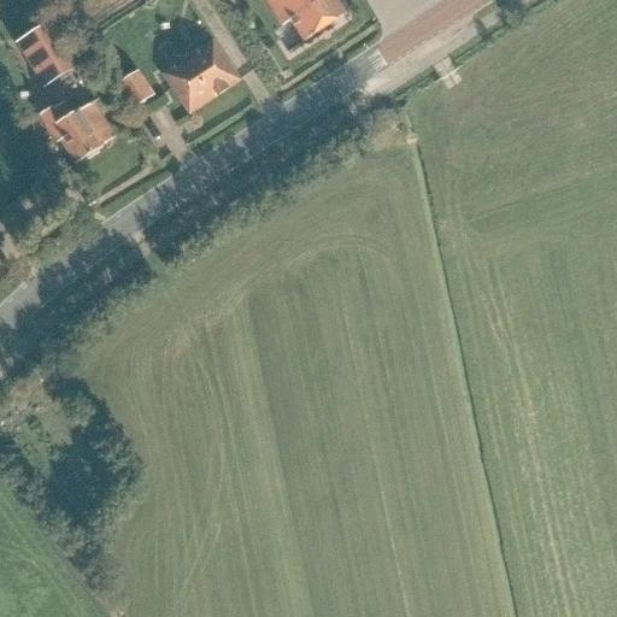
[(304,43),(345,17),(333,0),(263,0),(281,28),(289,22),(304,43)]
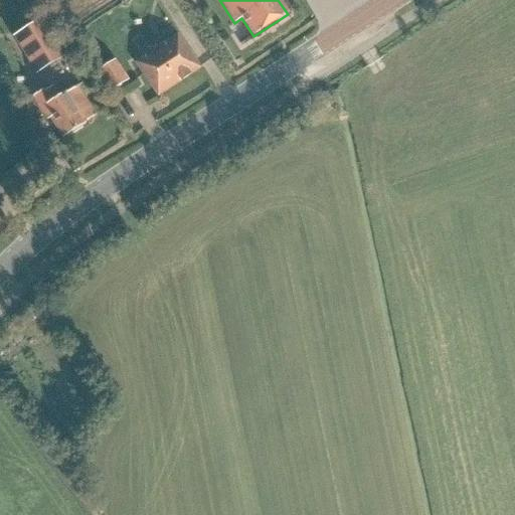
[(41,20),(13,37),(36,74),(64,57),(41,20)]
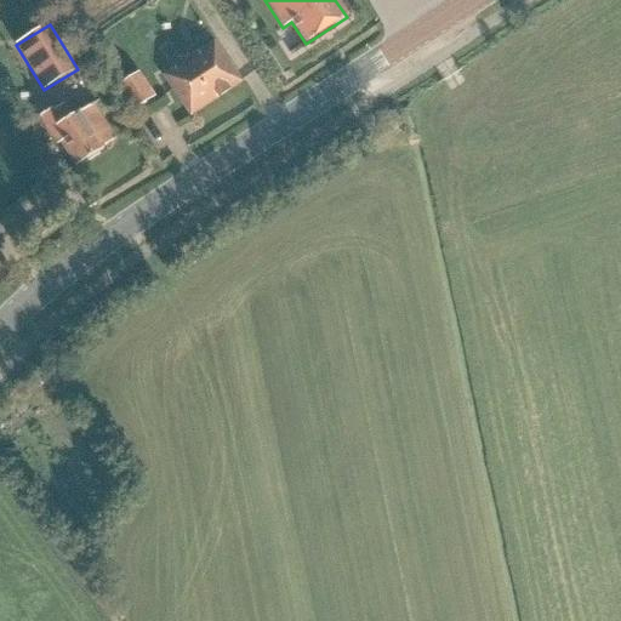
[(191,117),(241,83),(214,41),(163,75),(191,117)]
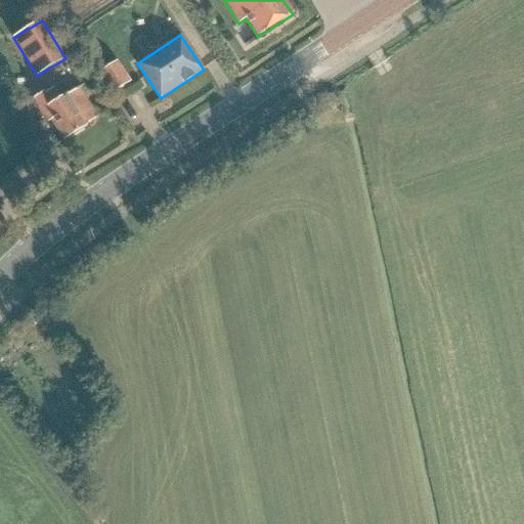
[(117,62),(99,74),(114,94),(130,83),(117,62)]
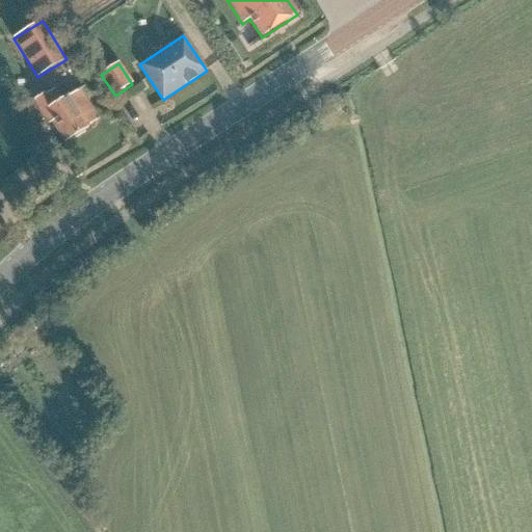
[(65,144),(100,124),(79,90),(55,105),(47,92),(32,101),(47,124),(50,121),(65,144)]
